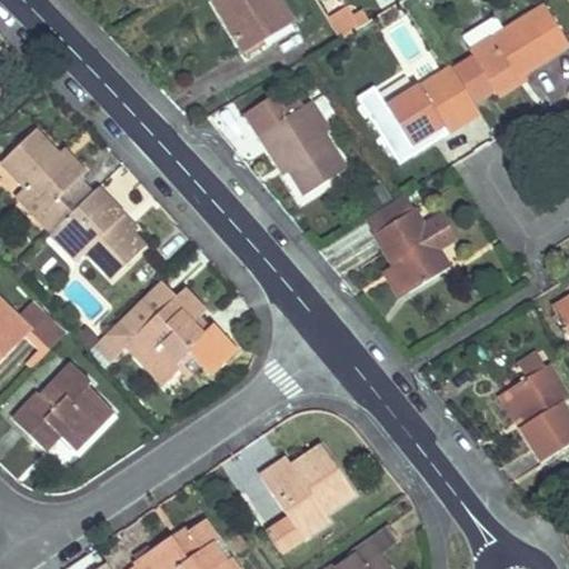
[(288,17),(278,0),(221,0),(213,5),(238,46),(259,33),(288,17)]
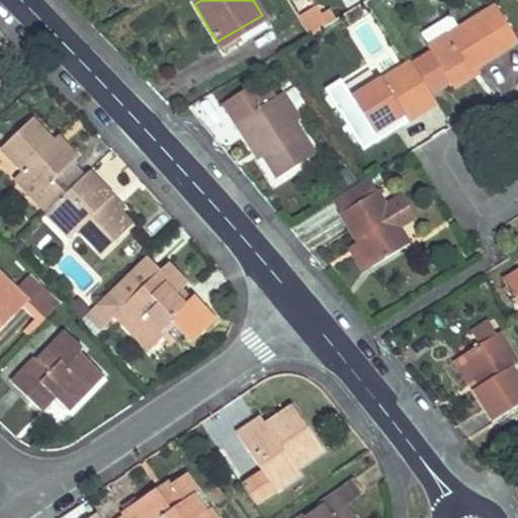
[(419,63),(435,89),(449,81),(450,83),(478,67),(517,42),(496,6),(457,29),(428,47),(433,55),(419,63)]
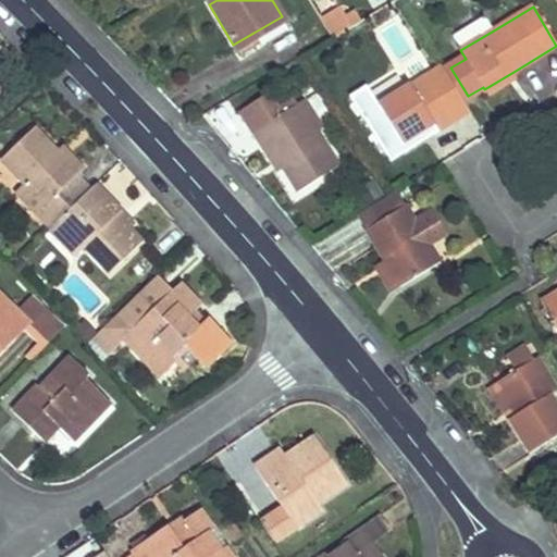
[(348,23),(341,9),(327,16),(335,31),(336,31),(348,23)]
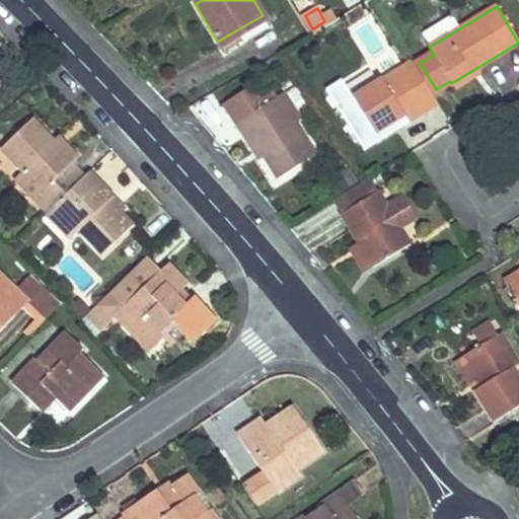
[(269,25),(263,15),(236,30),(242,41),(269,25)]
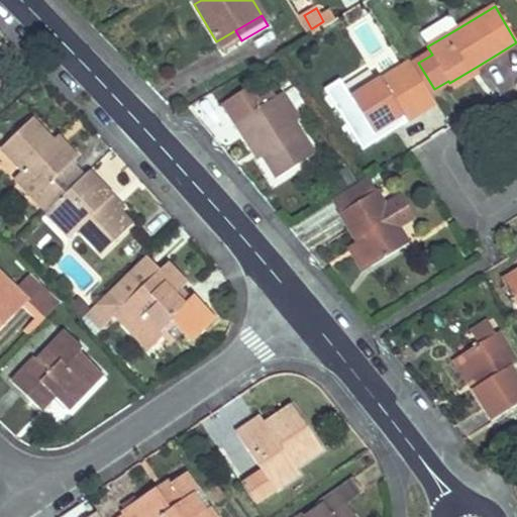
[(311,28),(304,15),(303,15),(297,18),(308,36),(325,26),(326,26),(323,21),(312,28),(311,28)]
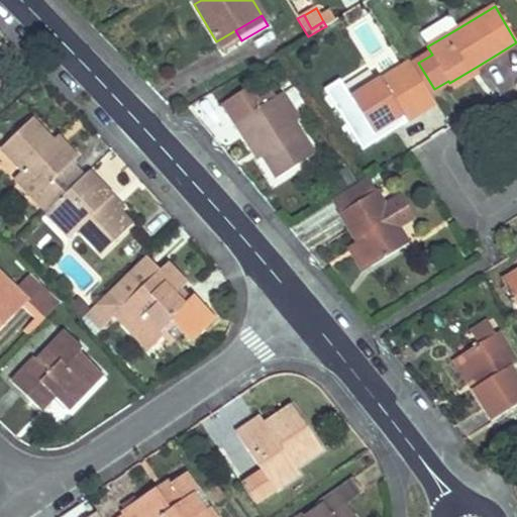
[(456,29),(448,16),(420,33),(427,46),(456,29)]
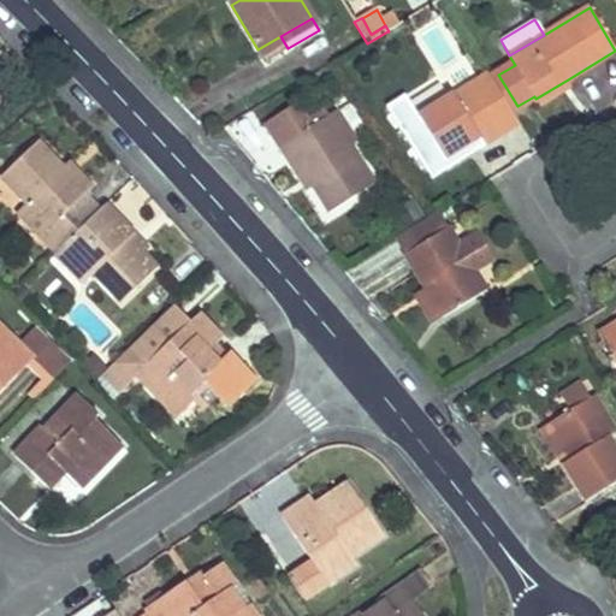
[(501,138),(521,125),(511,111),(492,80),(487,71),(467,84),(501,138)]
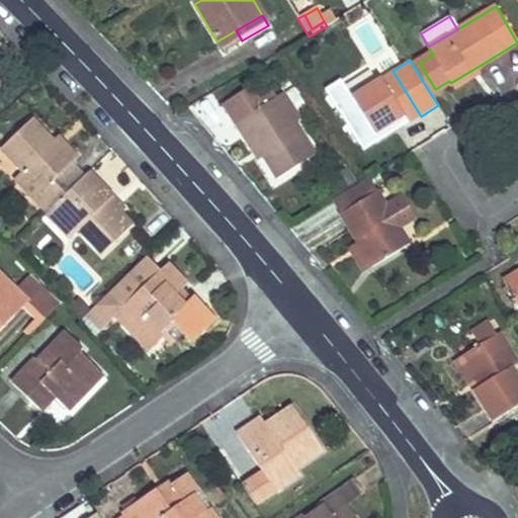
[(430,93),(435,89),(419,63),(414,67),(430,93)]
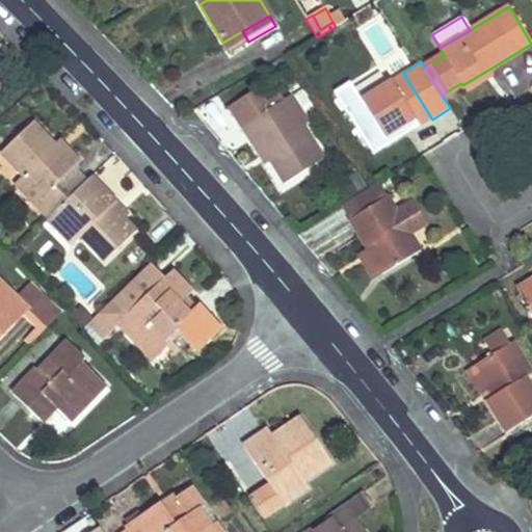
[(495,76),(490,69),(462,85),(467,92),(495,76)]
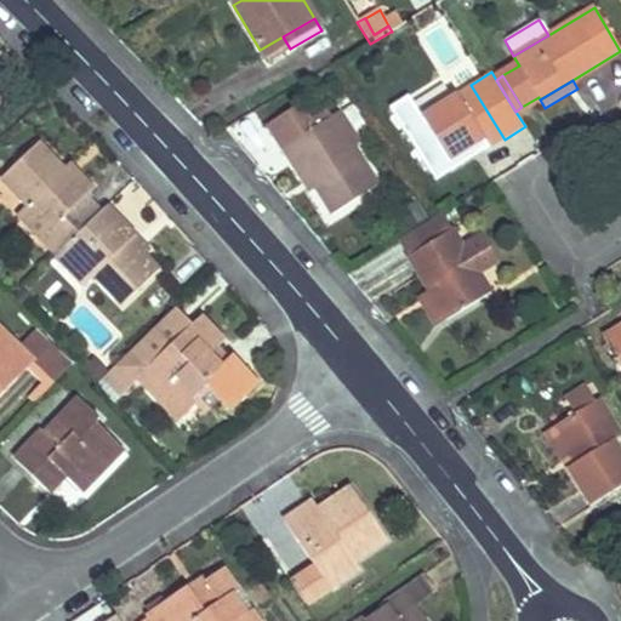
[(505,140),(471,85),(421,115),(449,160),(468,149),(483,140),(489,149),(505,140)]
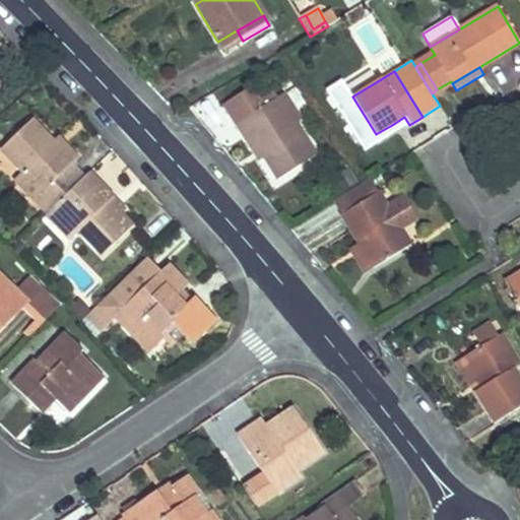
[(315,155),(296,123),(280,99),(279,96),(264,107),(252,87),(224,105),(236,124),(244,137),(250,133),(251,133),(264,156),(277,178),(315,155)]
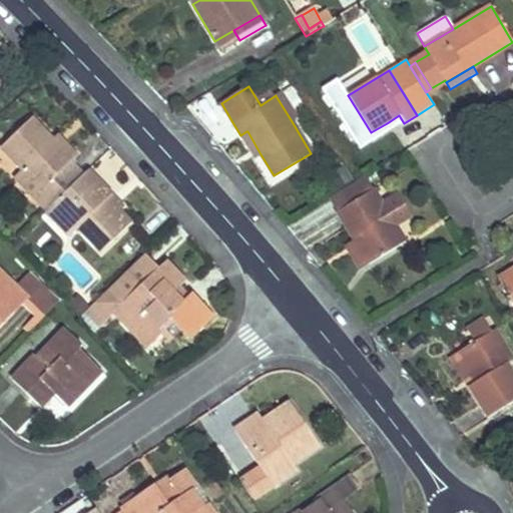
[(299,117),(283,91),(276,95),(277,97),(292,121),(299,117)]
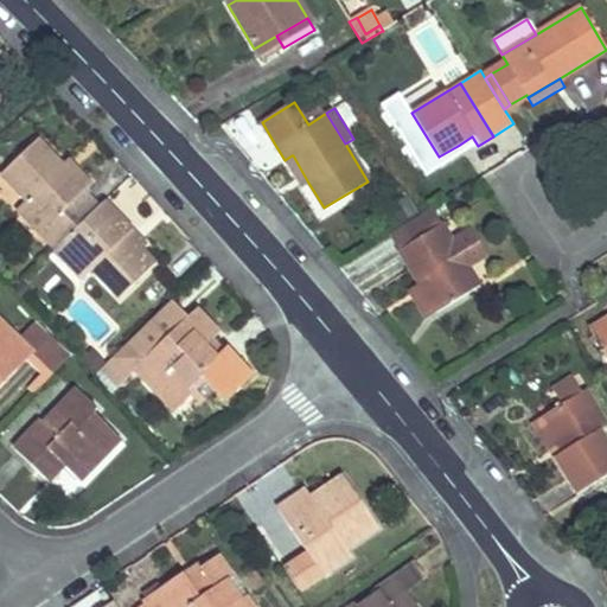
[(478,146),(472,136),(458,146),(464,155),(478,146)]
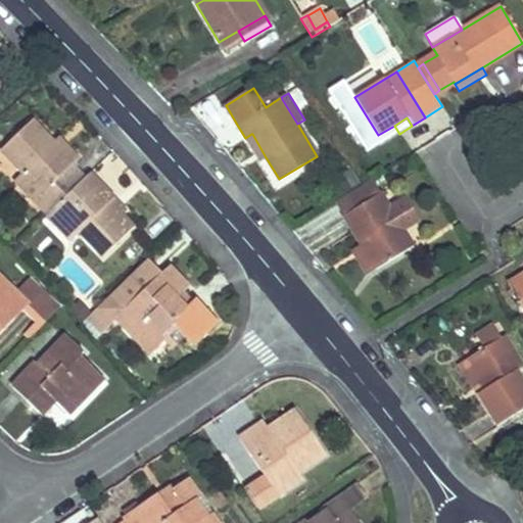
[(85,179),(72,167),(81,158),(66,143),(59,150),(53,143),(33,122),(2,150),(24,173),(22,174),(41,193),(41,194),(34,199),(48,215),(52,210),(85,179)]
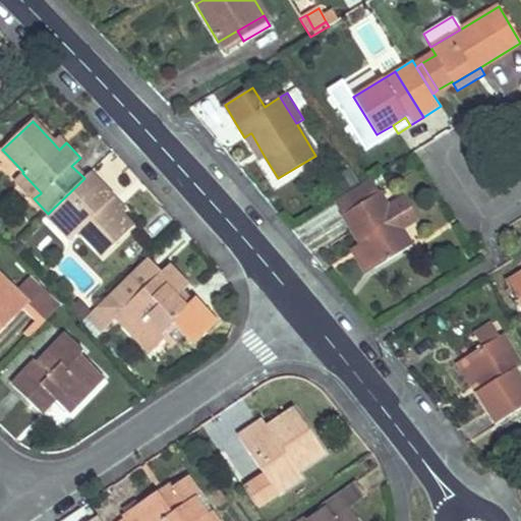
[(265,157),(251,133),(250,133),(244,137),(258,161),(265,157)]
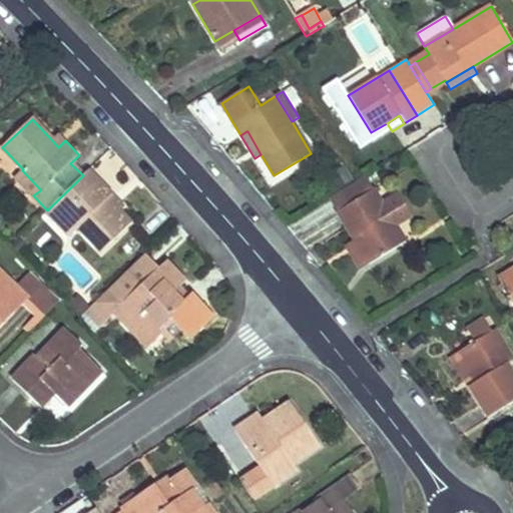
[(65,140),(59,134),(52,140),(58,147),(65,140)]
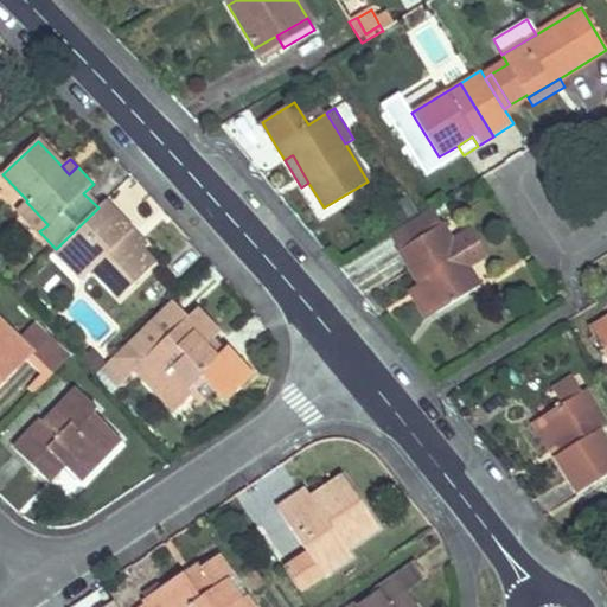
[(157,266),(140,249),(127,235),(132,230),(106,200),(98,208),(61,244),(64,248),(88,273),(91,270),(120,300),(157,266)]
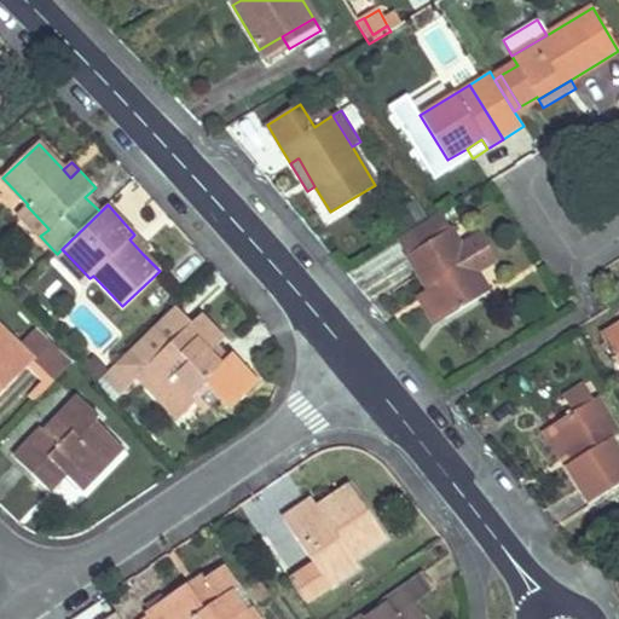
[(48,229),(27,206),(18,213),(40,236),(48,230),(48,229)]
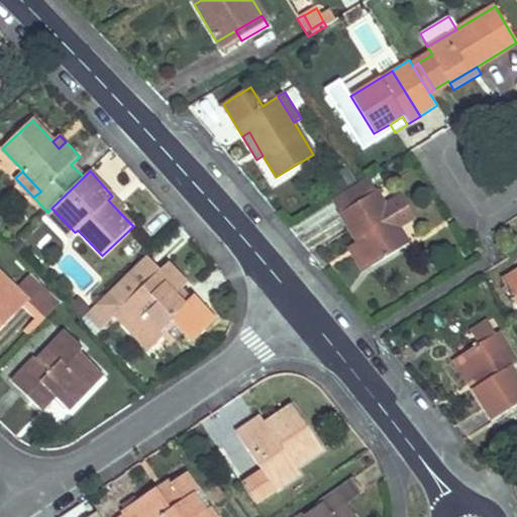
[(363,181),(331,201),(340,213),(377,192),(369,177),(363,181)]
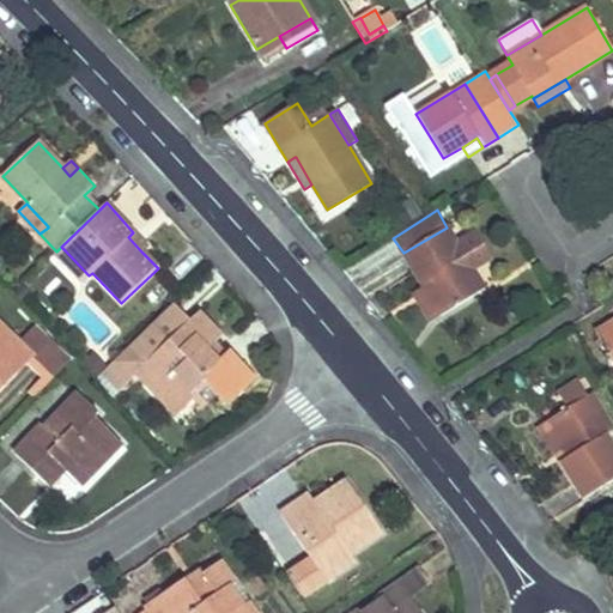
[(485,287),(447,228),(404,253),(405,256),(425,289),(442,314),(485,287)]
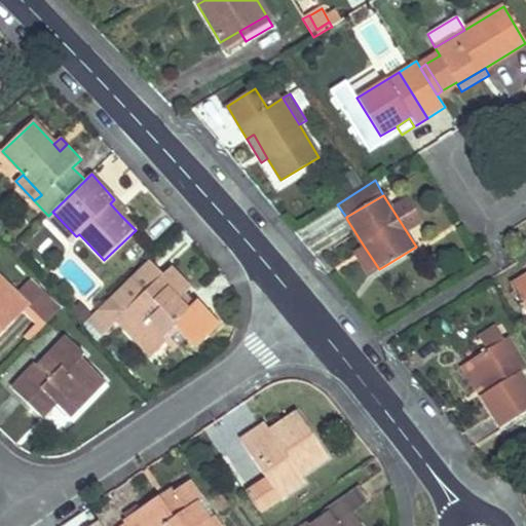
[(121,216),(126,212),(114,199),(110,203),(121,216)]
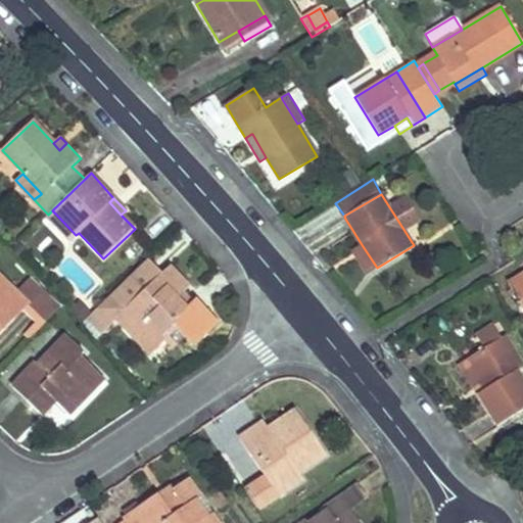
[(76,235),(55,214),(52,210),(48,215),(45,217),(47,220),(65,241),(67,242),(68,242),(76,235)]
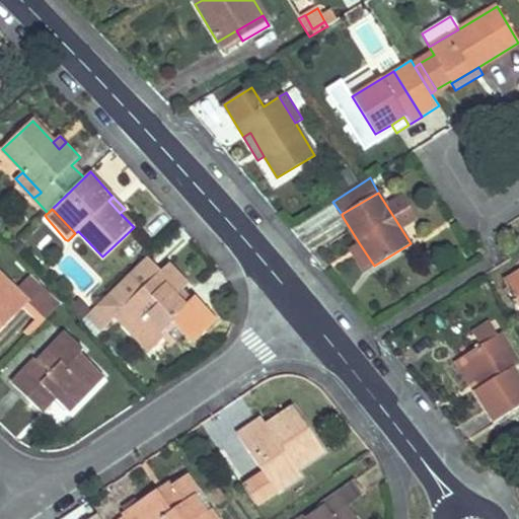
[(374,266),(360,244),(351,249),(365,271),(374,266)]
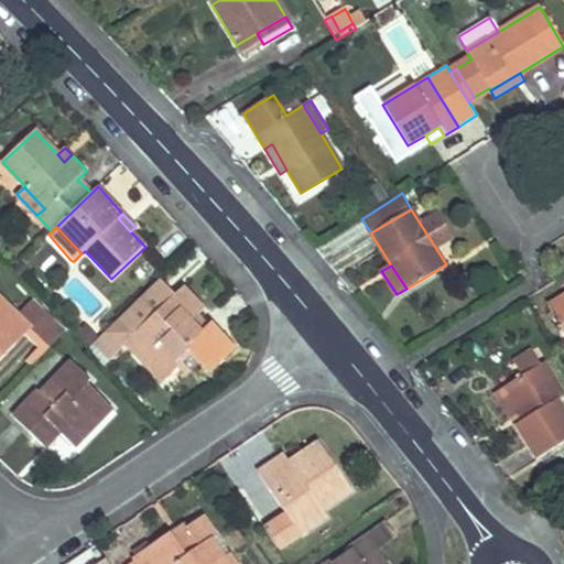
[(137,334),(175,296),(162,283),(123,321),(136,333),(137,334)]
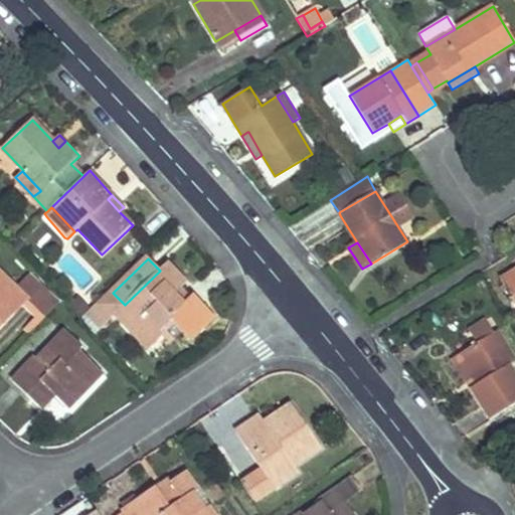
[(181,307),(172,297),(185,285),(167,264),(160,271),(125,305),(124,304),(113,293),(111,291),(86,316),(102,332),(118,317),(149,349),(165,335),(162,331),(173,320),(182,329),(206,307),(195,295),(181,307)]
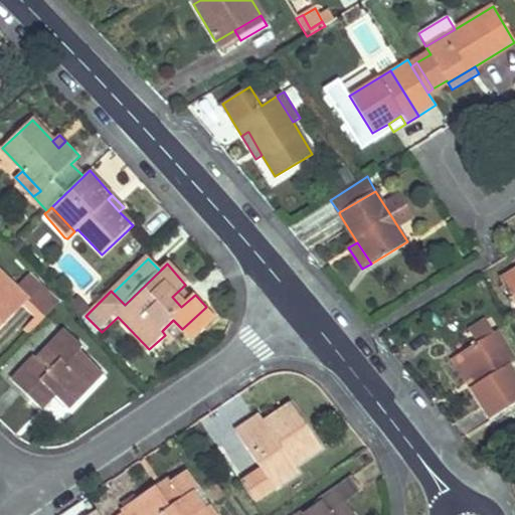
[(514,272),(502,280),(514,301),(514,272)]
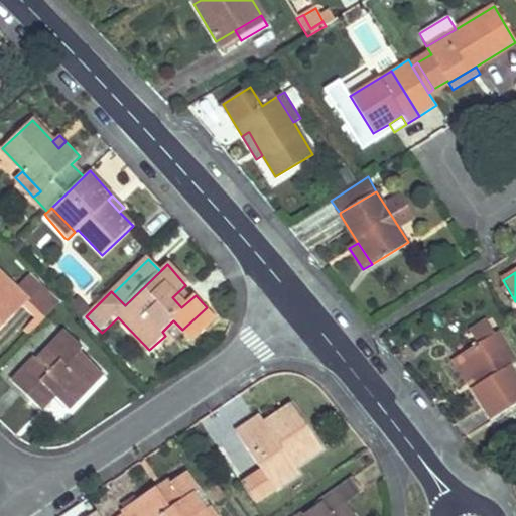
[(0,329),(27,300),(0,274),(0,329)]
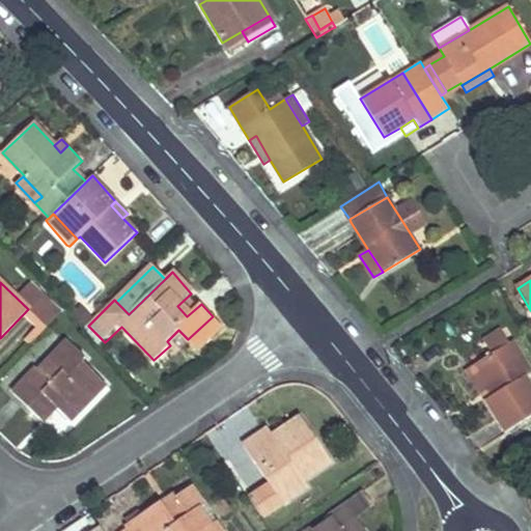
[(107,385),(83,361),(86,358),(68,341),(37,371),(35,369),(12,392),(44,422),(58,408),(72,421),(107,385)]
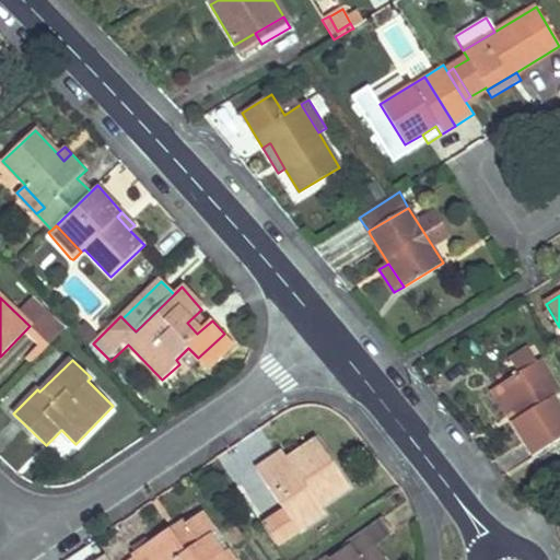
[(559,439),(559,404),(556,396),(559,393),(559,392),(541,360),(500,385),(520,419),(521,421),(514,424),(533,455),(559,439)]
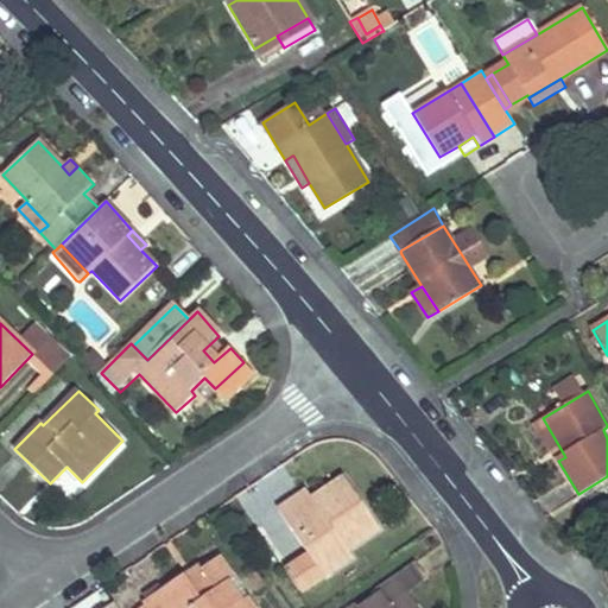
[(564,455),(543,418),(536,422),(536,423),(556,456),(558,461),(565,457),(564,455)]
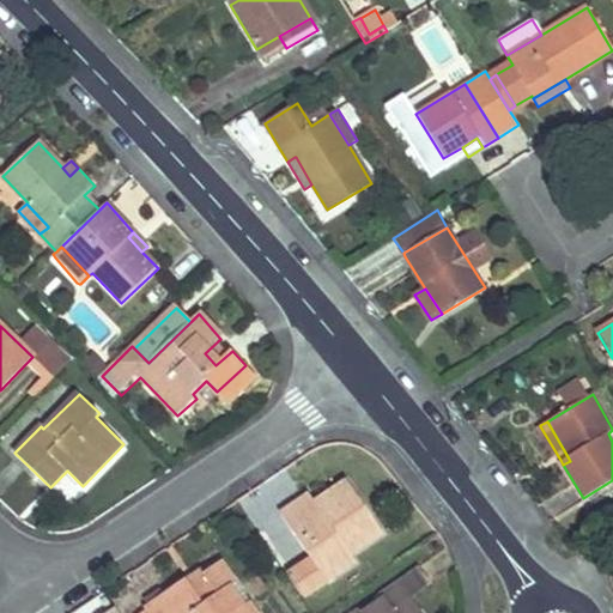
[(351,556),(383,534),(346,483),(315,503),(303,510),(303,509),(297,503),(280,514),(311,560),(289,576),(304,596),(356,562),(351,556)]
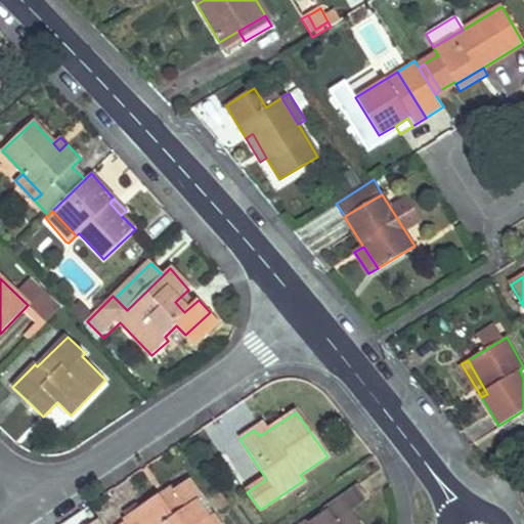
[(259,436),(269,430),(269,429),(265,423),(254,430),(259,435),(259,436)]
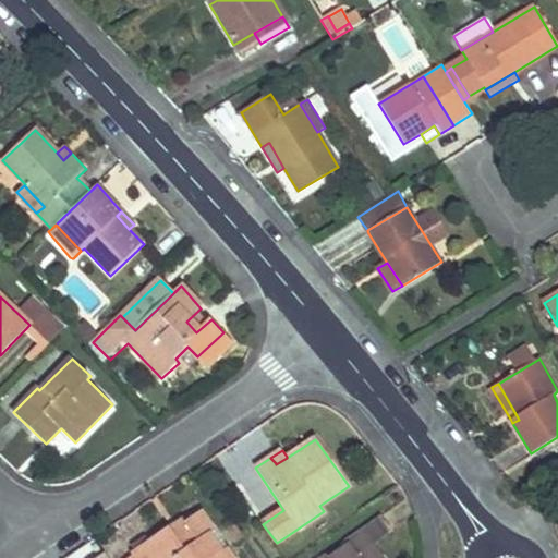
[(232,557),(227,548),(221,552),(210,535),(215,532),(202,511),(185,522),(189,528),(174,537),(168,528),(136,548),(142,557),(232,557)]
